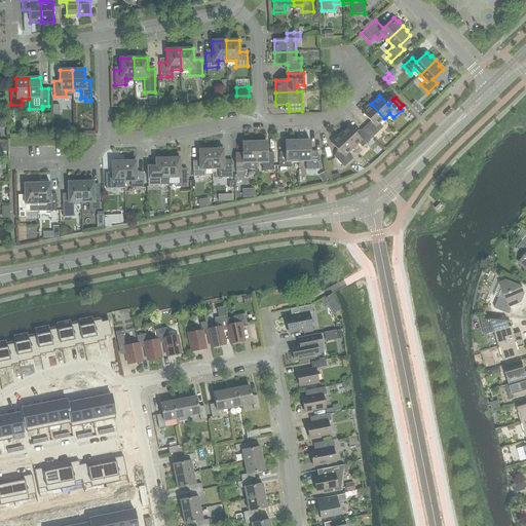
[(415,103),(412,107),(419,113),(422,110),(415,103)]
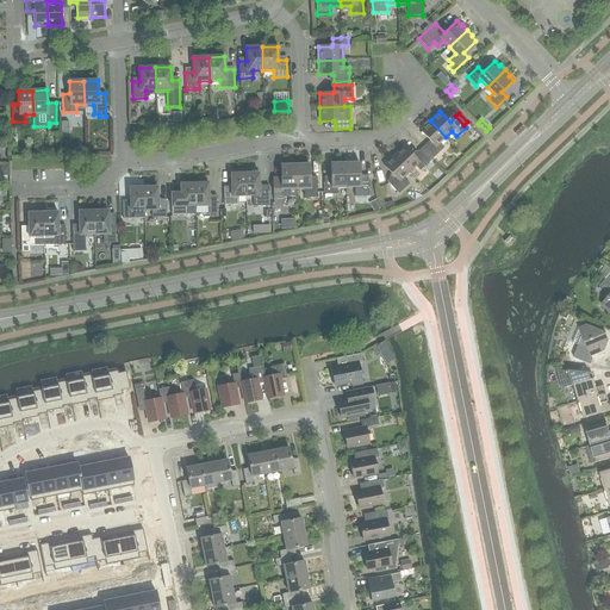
[(424,145),(422,148),(433,159),(435,157),(444,148),(440,143),(446,137),(430,120),(419,130),(429,141),(424,145)]
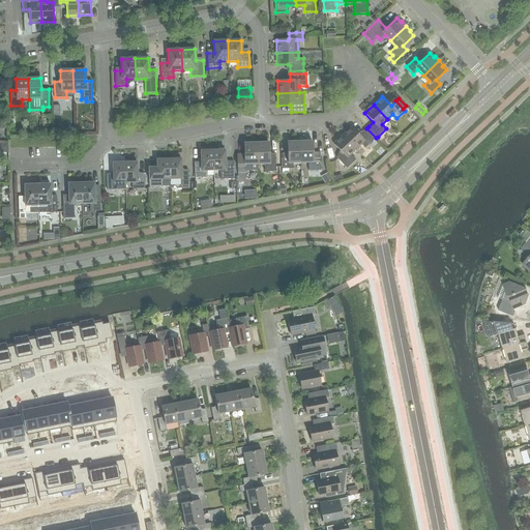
[(366,128),(364,131),(359,136),(351,126),(342,135),(355,149),(361,144),(364,148),(373,141),(376,138),(366,128)]
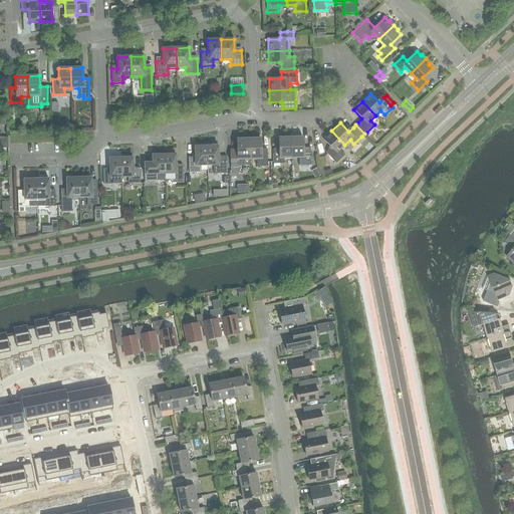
[(331,148),(326,153),(336,164),(344,155),(339,150),(344,145),(331,131),(323,140),(331,148)]
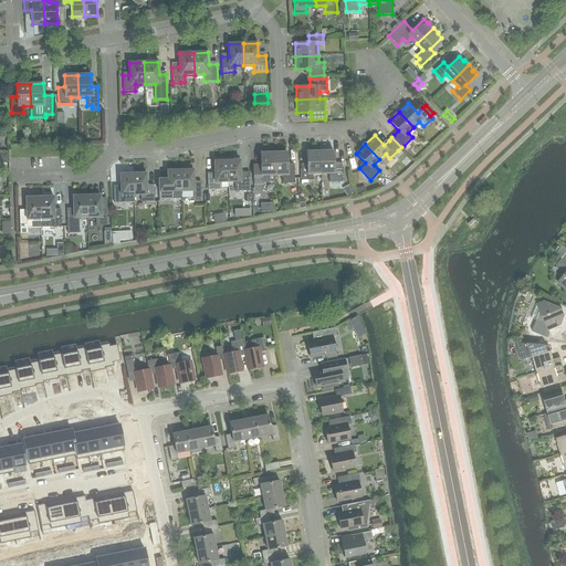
[(313,174),(321,174),(320,152),(306,152),(307,164),(301,164),(301,180),(313,180),(313,174)]
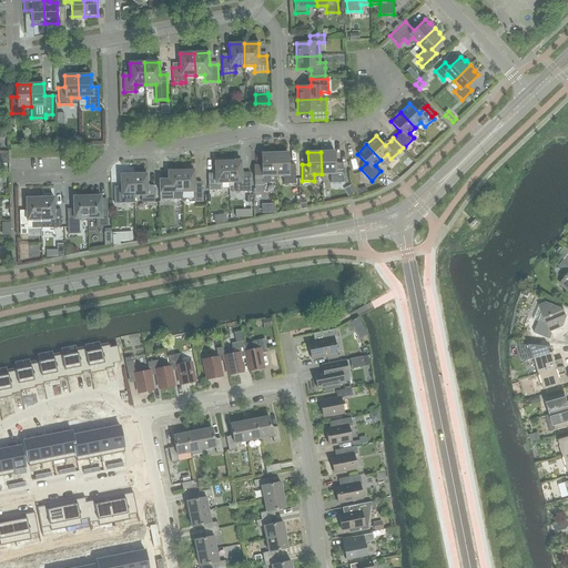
[(335,152),(321,152),(322,174),(330,174),(331,183),(343,183),(343,163),(335,163),(335,152)]
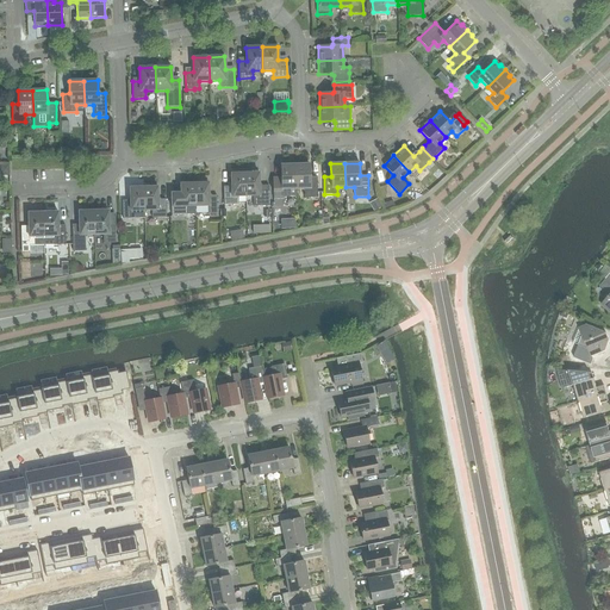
[(281,199),(281,197),(296,197),(296,188),(294,165),(280,166),(281,178),(273,178),(273,199),(281,199)]
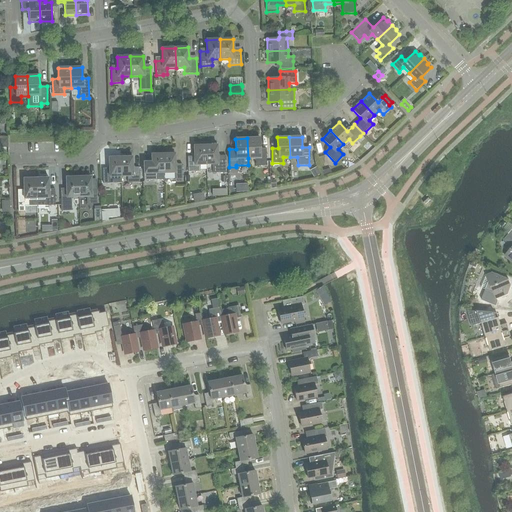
[(260,138),(247,138),(248,158),(255,158),(256,166),(266,166),(266,148),(260,148),(260,138)]
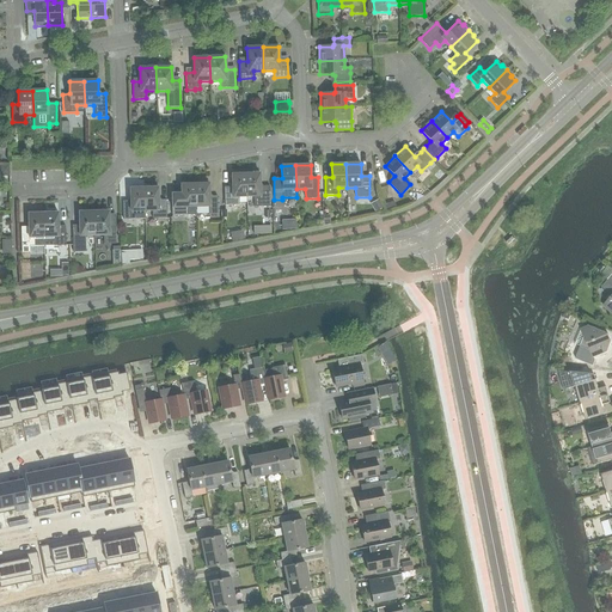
[(239,197),(246,197),(245,173),(232,175),(232,187),(224,188),(225,206),(239,204),(239,197)]
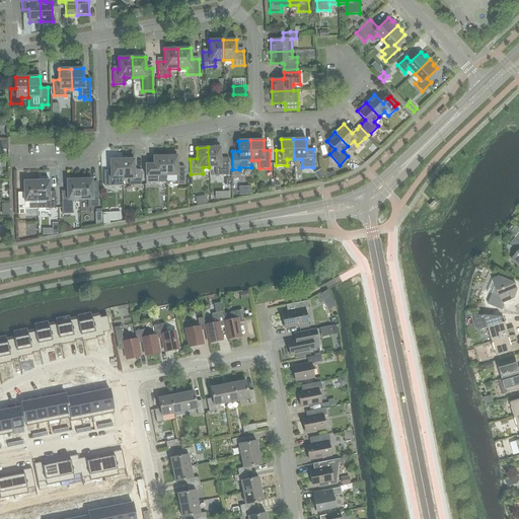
[(220,147),(208,147),(209,167),(215,167),(216,175),(229,175),(228,158),(220,158),(220,147)]
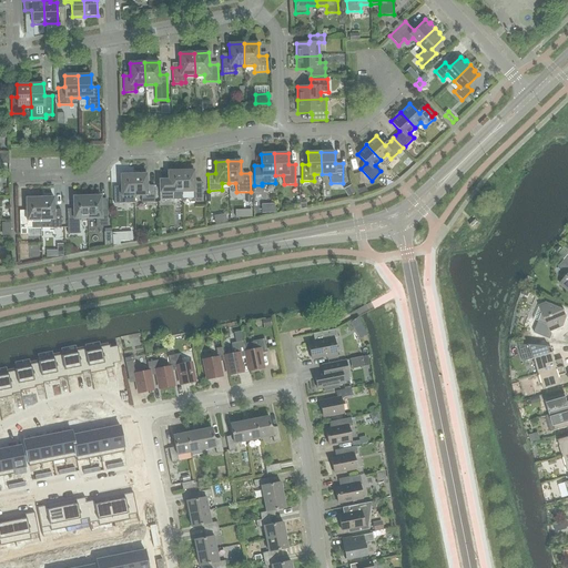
[(174,192),(182,192),(181,171),(168,171),(169,183),(160,183),(160,200),(174,200),(174,192)]
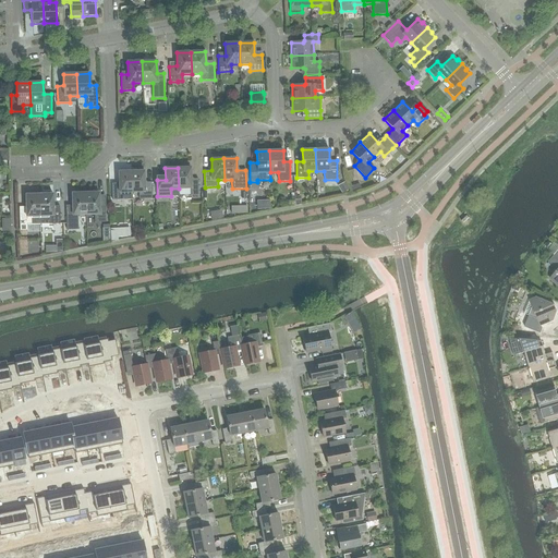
[(191,168),(178,168),(179,189),(191,189),(191,195),(198,195),(198,179),(191,179),(191,168)]
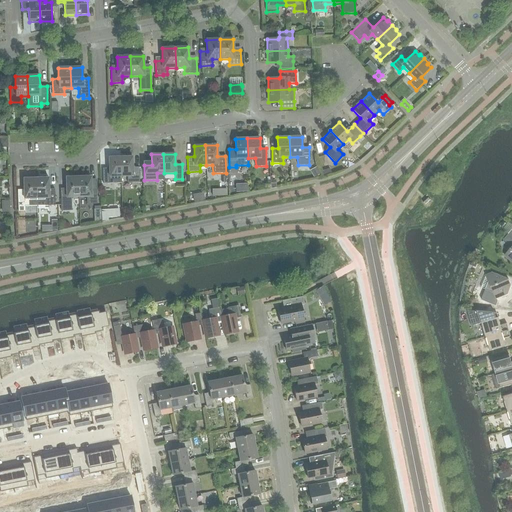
[(115,177),(121,176),(120,157),(109,157),(109,168),(102,168),(103,184),(115,183),(115,177)]
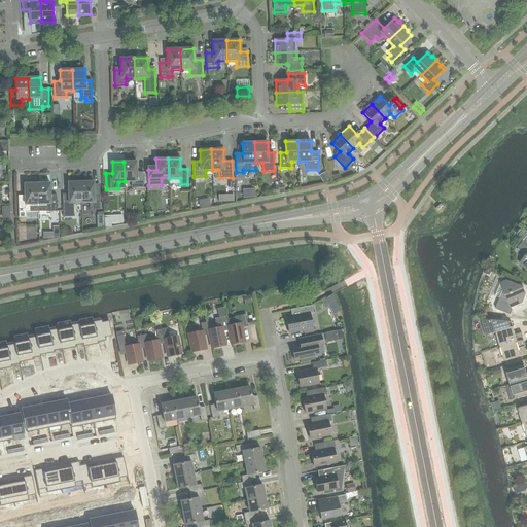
[(136,162),(124,162),(125,181),(131,181),(131,188),(143,187),(143,172),(136,173),(136,162)]
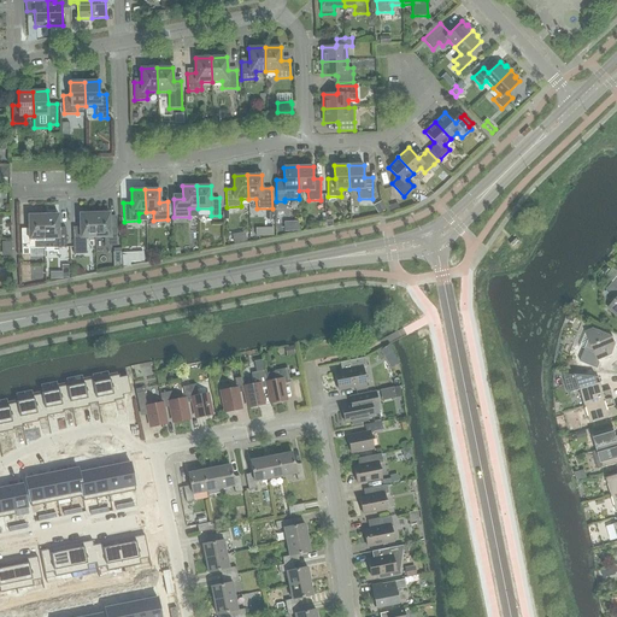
[(110,212),(94,213),(95,238),(105,238),(105,246),(117,246),(117,229),(110,229),(110,212)]
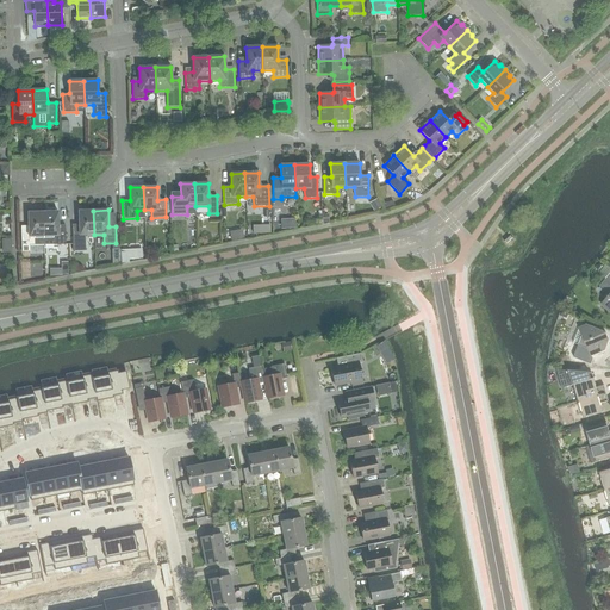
[(85,235),(94,235),(93,211),(79,211),(79,228),(72,228),(73,251),(86,251),(85,235)]
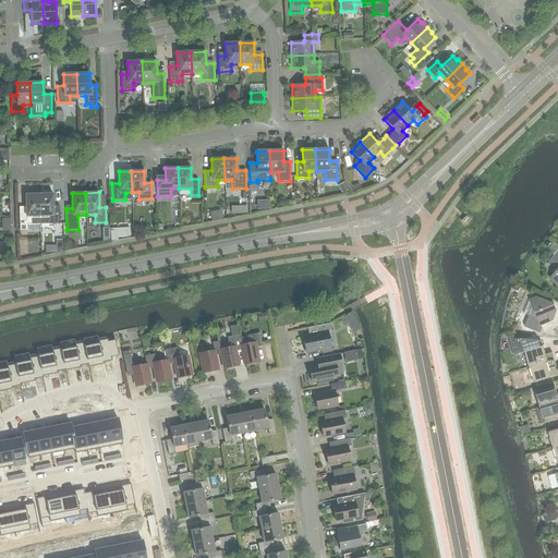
[(19,210),(20,230),(27,230),(26,225),(40,225),(39,194),(25,194),(26,209),(19,210)]
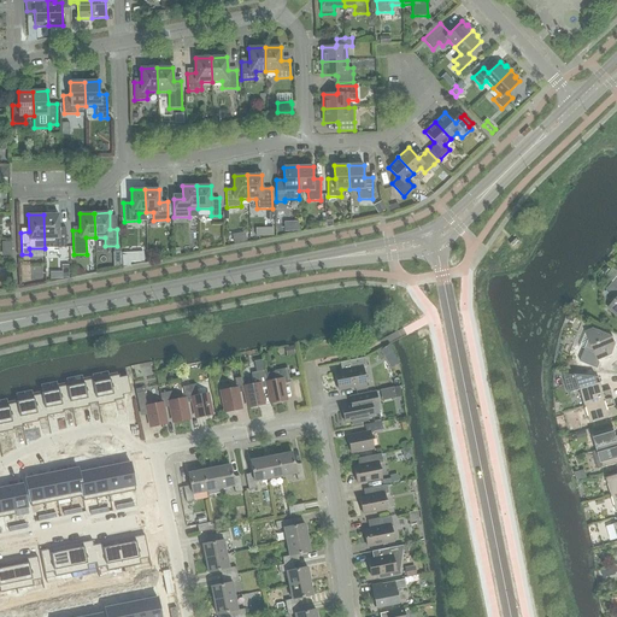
[(58,215),(43,215),(45,248),(66,247),(66,231),(59,231),(58,215)]
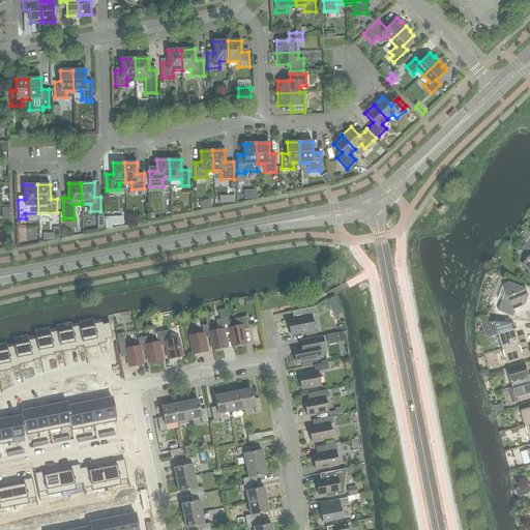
[(259,200),(258,192),(245,193),(245,201),(259,200)]
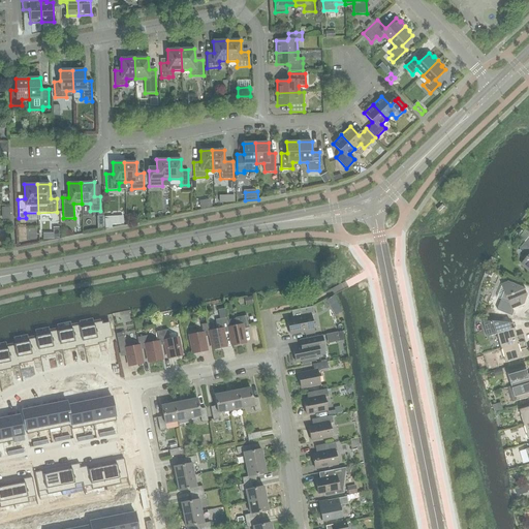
[(211,200),(200,203),(201,210),(213,208),(211,200)]
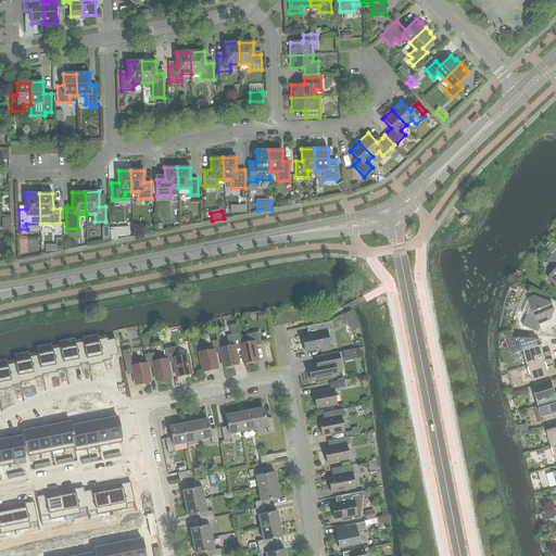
[(459,220),(463,225),(468,219),(464,215),(459,220)]
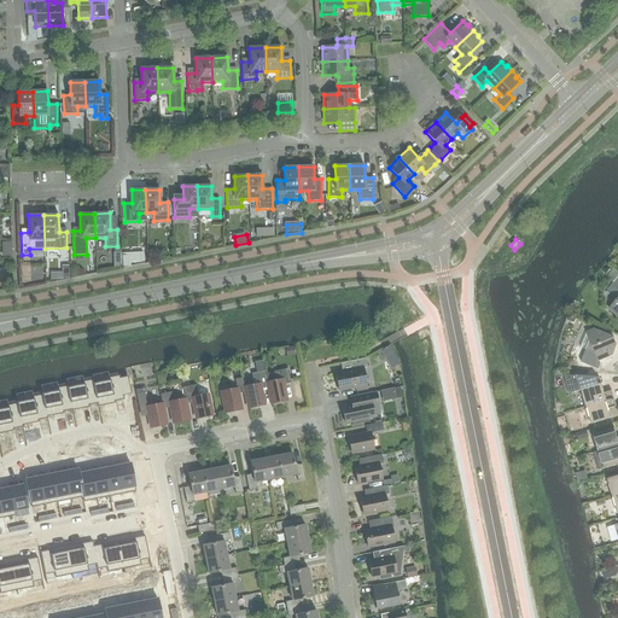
[(617,277),(607,290),(617,298),(617,299),(610,309),(617,316),(617,277)]
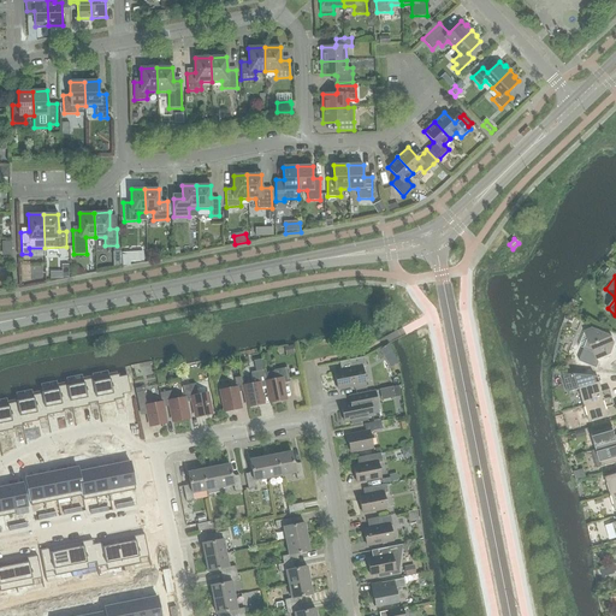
[(604,356),(612,337),(592,329),(585,331),(587,338),(584,349),(593,353),(597,360),(604,356)]
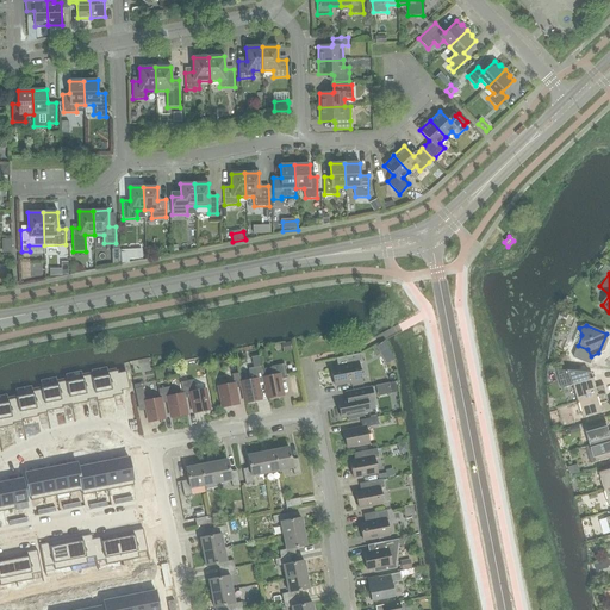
[(281,344),(284,353),(292,352),(290,342),(281,344)]
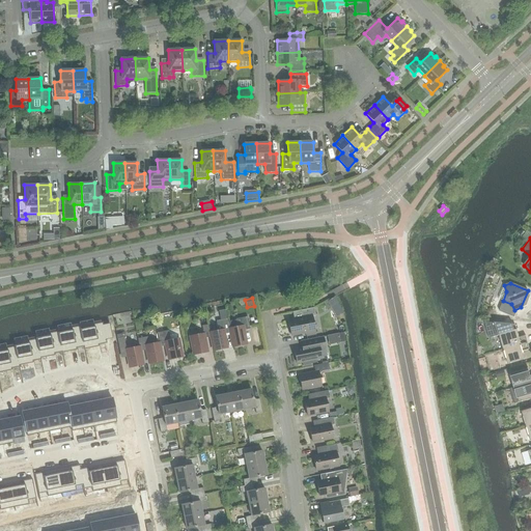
[(315,315),(313,308),(292,312),(294,319),(288,320),(291,336),(305,333),(306,336),(315,334),(311,316),(315,315)]
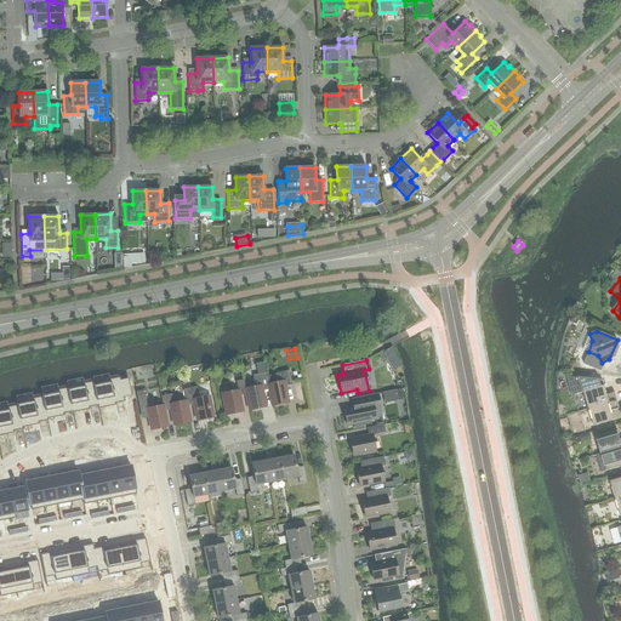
[(269,389),(272,406),(288,403),(285,387),(292,385),(289,371),(275,374),(278,382),(268,385),(269,389)]
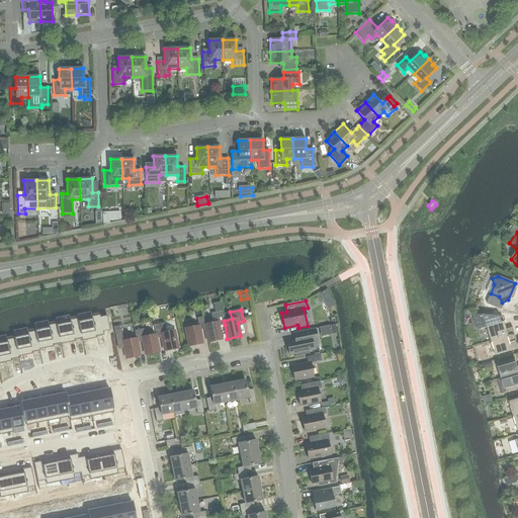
[(225,325),(224,321),(222,311),(216,313),(210,314),(212,323),(204,325),(205,329),(208,342),(222,340),(219,326),(225,325)]
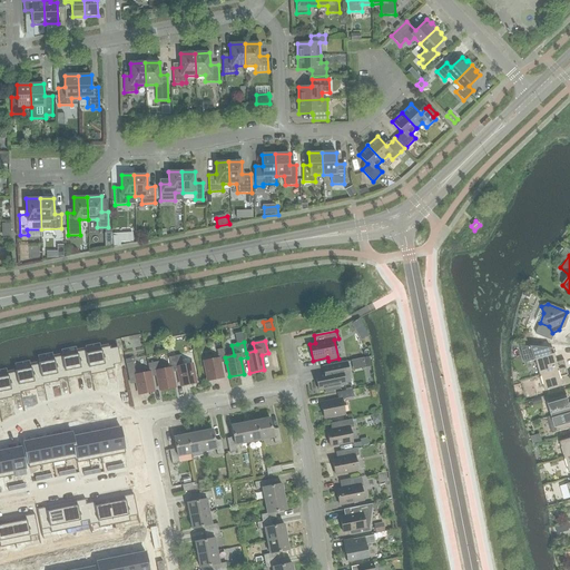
[(546,347),(540,347),(520,345),(522,353),(521,353),(524,363),(536,360),(540,375),(566,367),(564,360),(557,362),(554,354),(553,349),(546,347)]
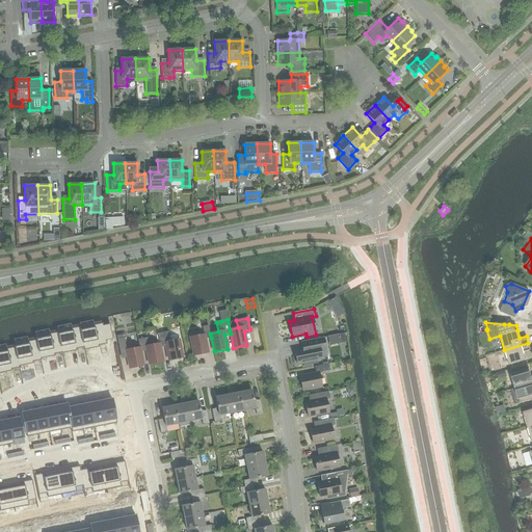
[(80,326),(84,350),(99,347),(99,346),(107,344),(106,339),(112,337),(110,324),(103,325),(103,323),(94,325),(94,327),(81,330),(80,326)]
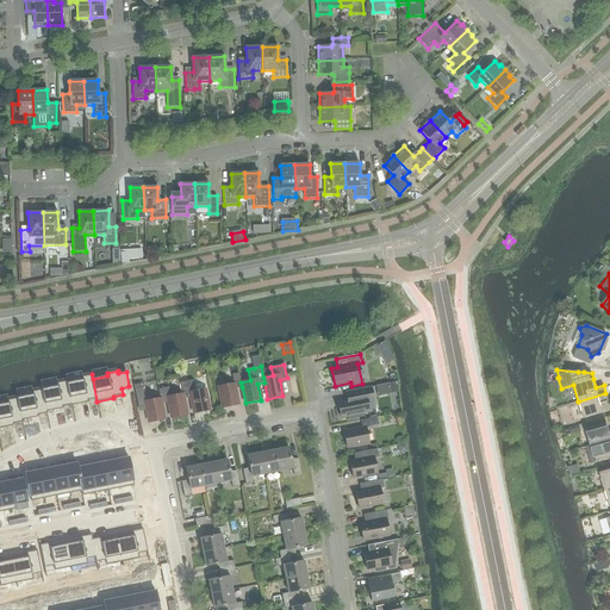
[(242,387),(241,383),(240,373),(232,374),(234,384),(218,386),(223,408),(238,405),(235,388),(242,387)]
